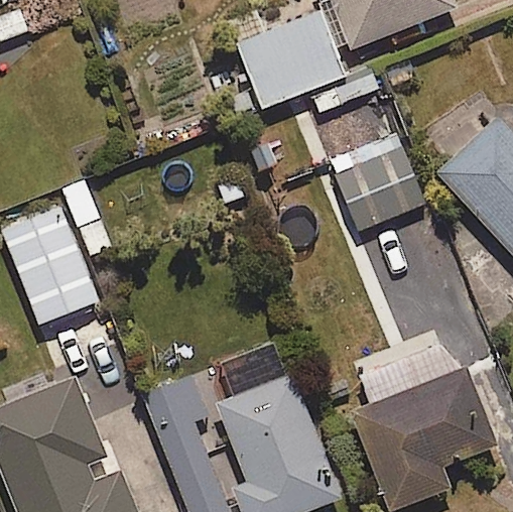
[(324,0),(346,52),(457,7),(454,0),(324,0)]
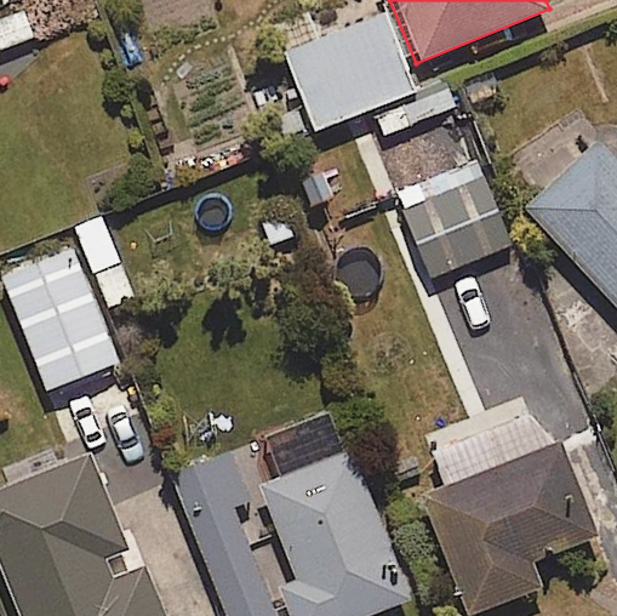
[(0,12),(0,52),(41,38),(29,3),(0,12)]
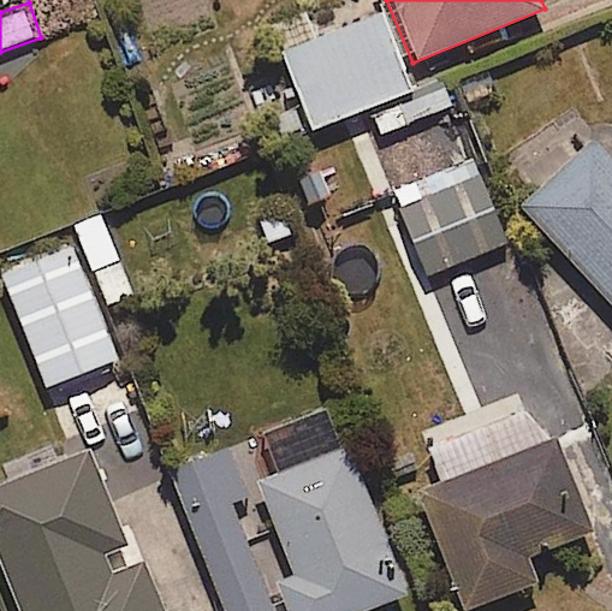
[(379,4),(310,30),(304,15),(269,28),(309,131),(411,92),(379,4)]
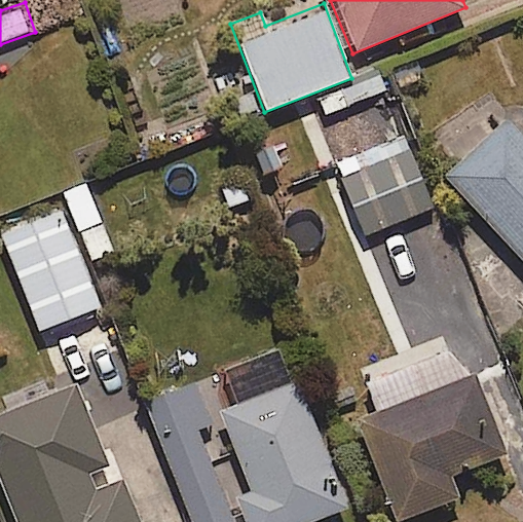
[(522,138),(507,120),(447,176),(522,257),(522,138)]
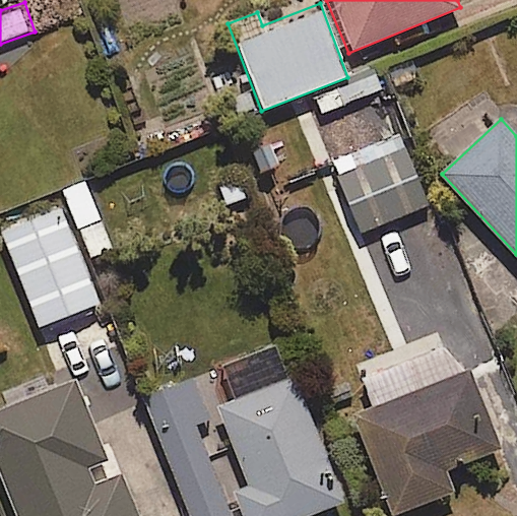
[(431,204),(406,145),(337,174),(363,233),(431,204)]
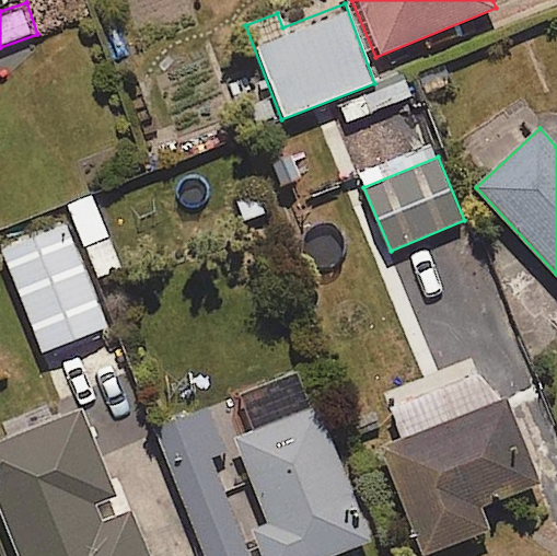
[(97,276),(122,267),(92,194),(68,204),(97,276)]
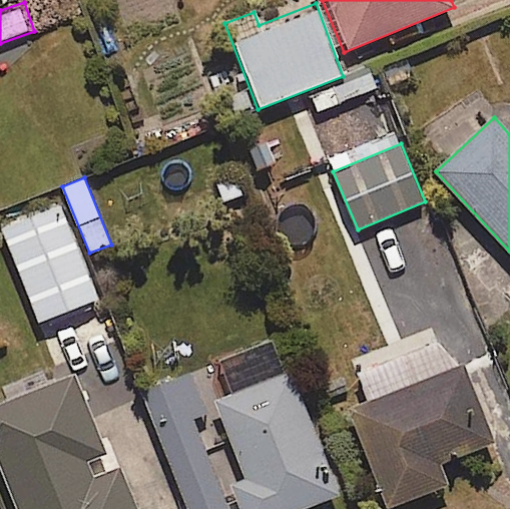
[(0,227),(36,325),(97,302),(59,201),(0,222),(0,227)]
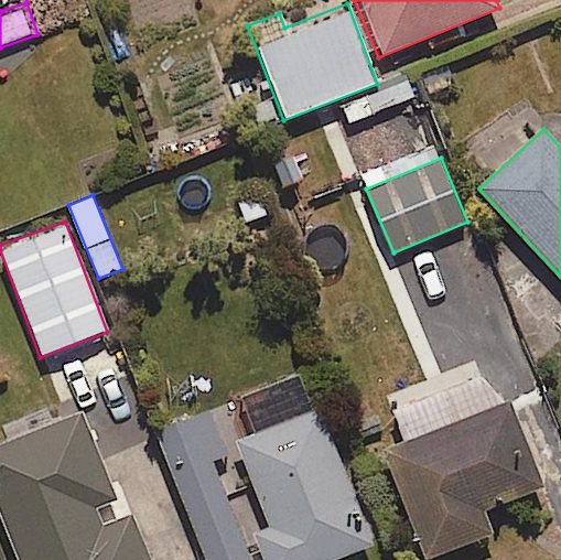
[(485,510),(543,488),(509,400),(489,391),(478,362),(387,397),(405,442),(384,450),(424,559),(428,559),(494,535),(485,510)]
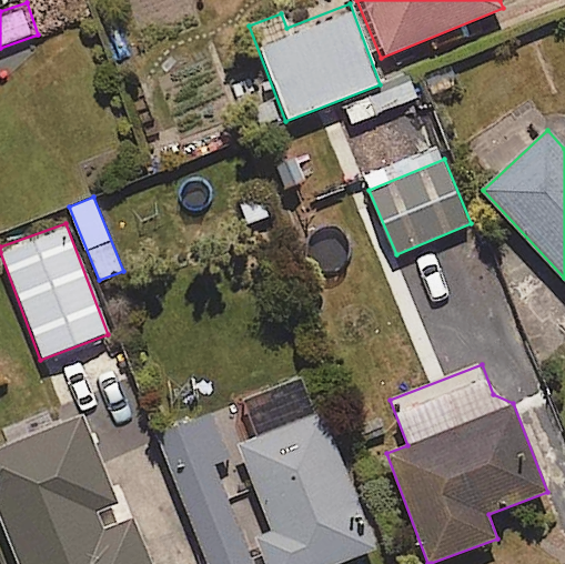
[(264,563),(339,563),(375,550),(320,411),(278,429),(233,446),(268,533),(254,539),(264,563)]
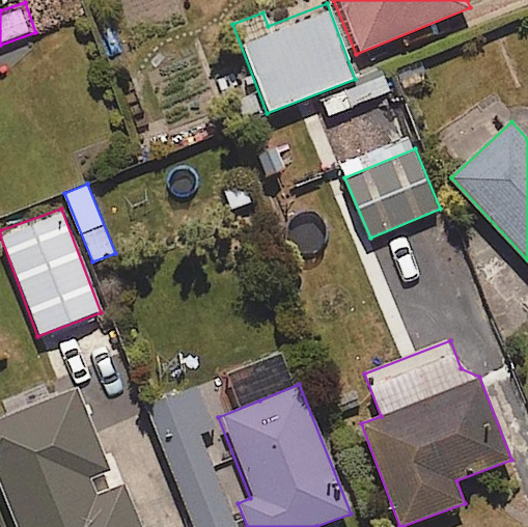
[(109,469),(77,390),(50,400),(44,385),(2,400),(9,417),(0,420),(0,487),(16,526),(141,526),(123,483),(96,494),(89,477),(109,469)]
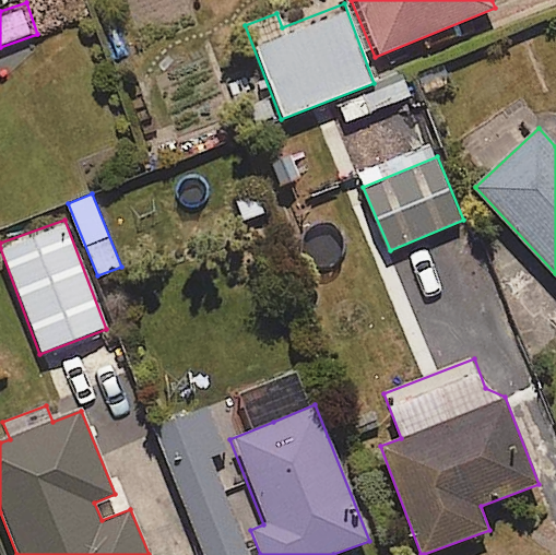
[(248,554),(211,456),(224,450),(208,408),(154,428),(202,554),(248,554)]
